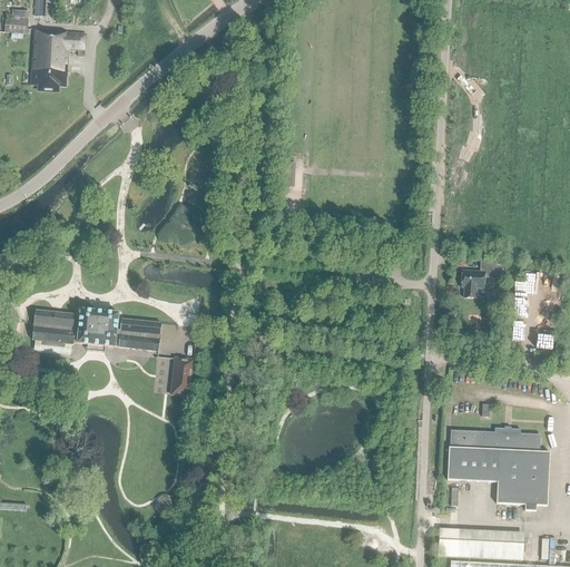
[(11,16),(5,16),(5,29),(27,30),(28,10),(18,9),(18,3),(12,3),(11,16)]
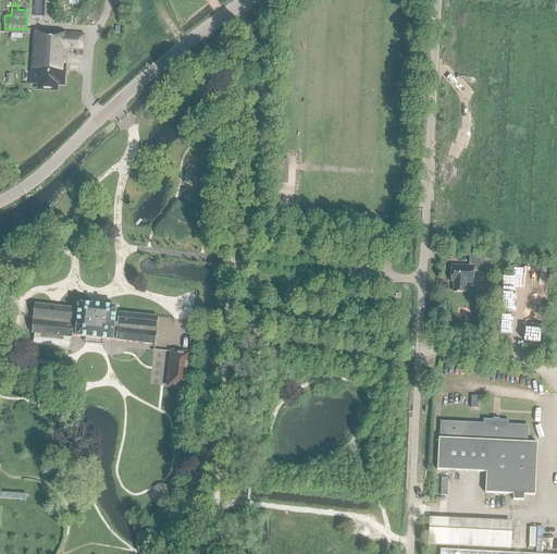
[(33,27),(31,82),(38,82),(38,87),(57,88),(57,82),(62,82),(63,73),(64,73),(65,47),(76,48),(76,53),(83,53),(84,32),(58,31),(58,28),(33,27)]
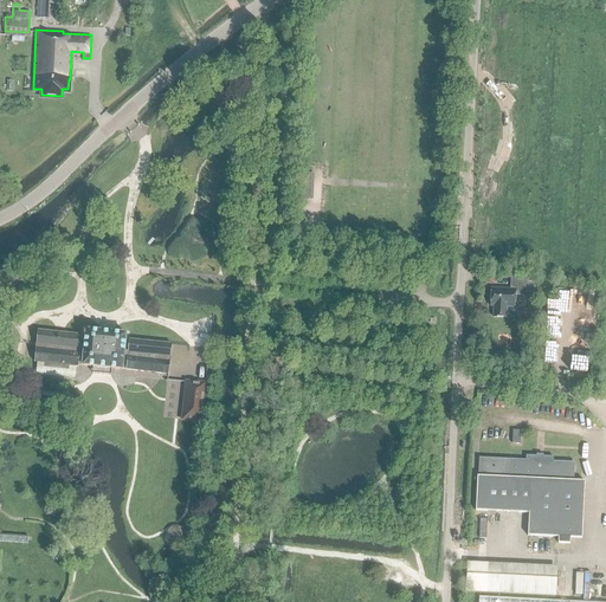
[(314,195),(315,170),(302,169),(301,195),(314,195)]
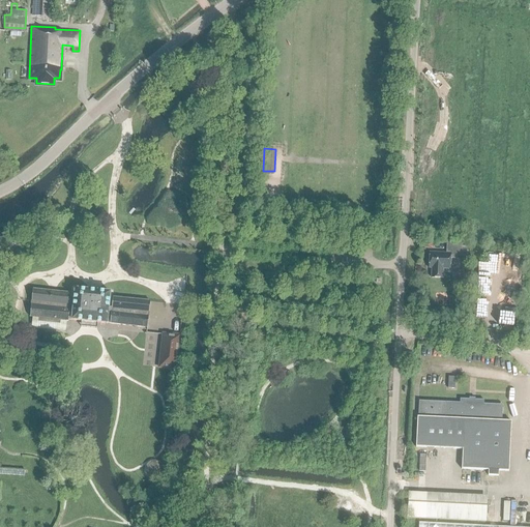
[(446,251),(430,250),(429,265),(432,265),(431,274),(442,275),(443,266),(449,266),(450,256),(461,256),(461,240),(446,239),(446,251)]
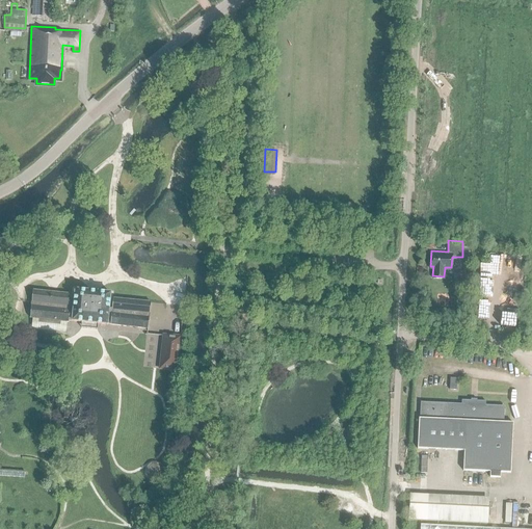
[(33,288),(30,316),(32,316),(38,316),(38,320),(60,322),(60,319),(67,319),(69,319),(69,318),(71,299),(72,292),(33,288)]
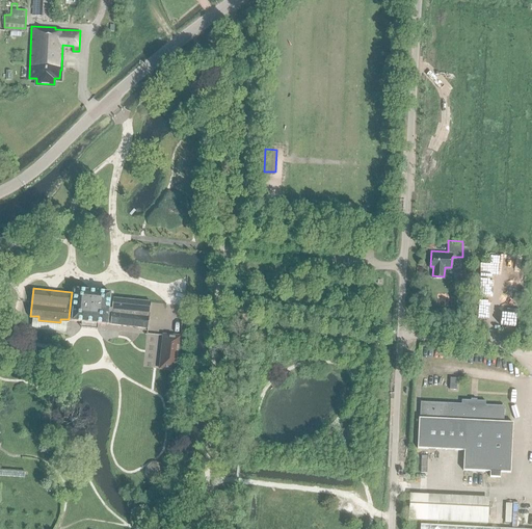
[(88,289),(75,288),(74,299),(71,299),(69,318),(72,318),(81,319),(98,321),(107,322),(107,321),(110,322),(112,307),(109,307),(110,291),(98,290),(92,290),(88,289)]
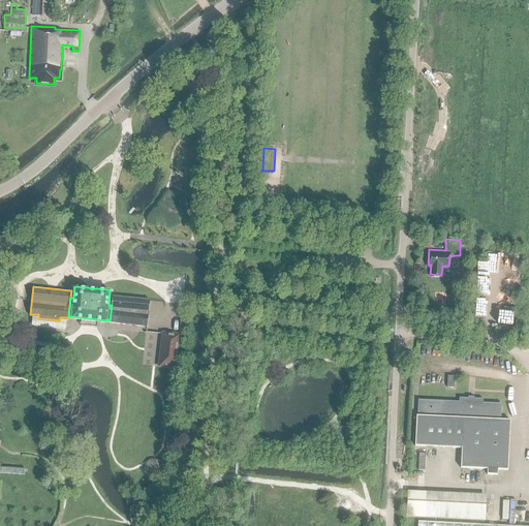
[(150,299),(113,295),(112,302),(112,305),(110,320),(147,325),(150,299)]
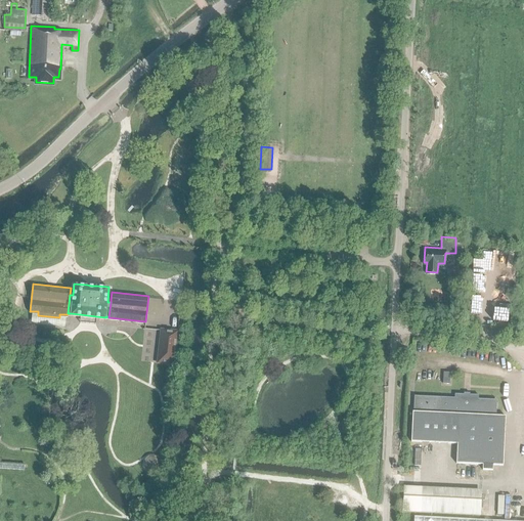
[(3,307),(13,308),(14,299),(4,298),(3,307)]
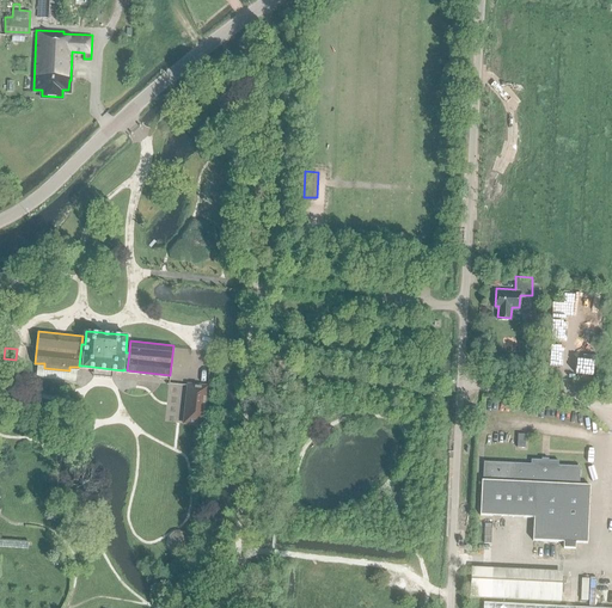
[(44,363),(37,363),(36,375),(75,380),(77,367),(69,367),(69,370),(44,368),(44,363)]
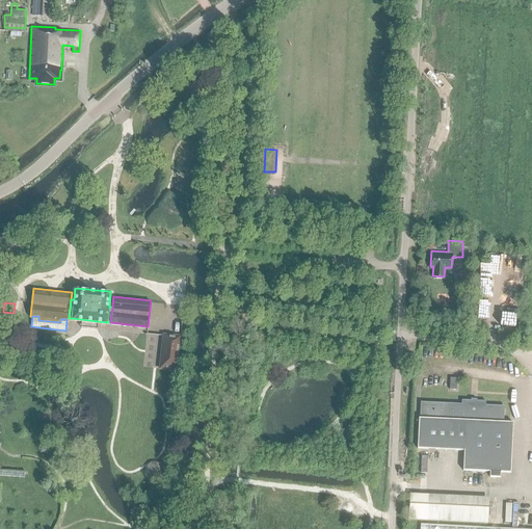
[(161,366),(178,368),(181,335),(164,333),(161,366)]
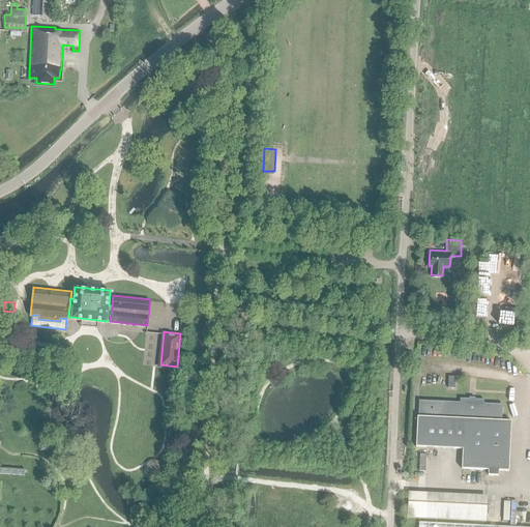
[(417,399),(415,445),(462,447),(461,467),(488,468),(488,472),(498,473),(498,469),(508,469),(510,419),(501,419),(502,403),(483,402),(483,398),(460,397),(460,401),(445,400),(417,399)]
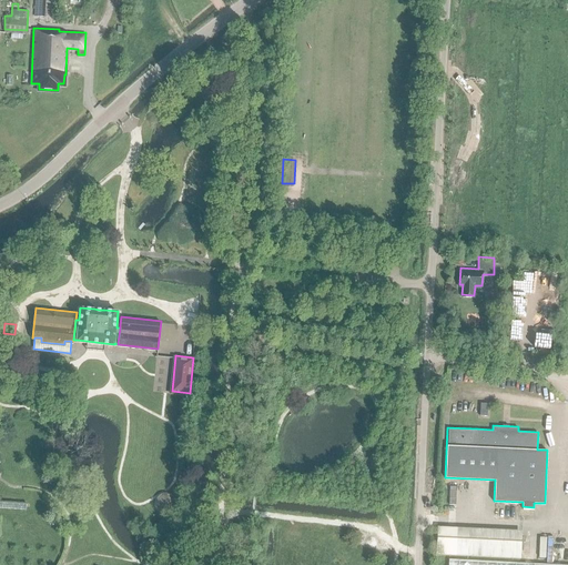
[(165,491),(162,492),(160,493),(156,495),(155,498),(155,502),(156,505),(158,507),(161,510),(164,510),(168,510),(170,508),(173,506),(174,503),(174,500),(173,496),(172,494),(169,492),(165,491)]
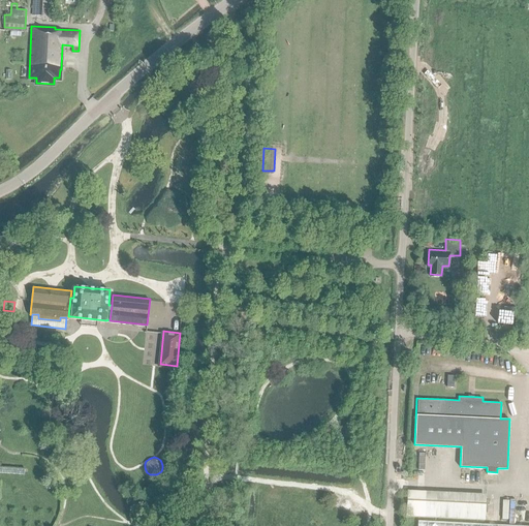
[(0,463),(0,469),(25,471),(25,465),(0,463)]
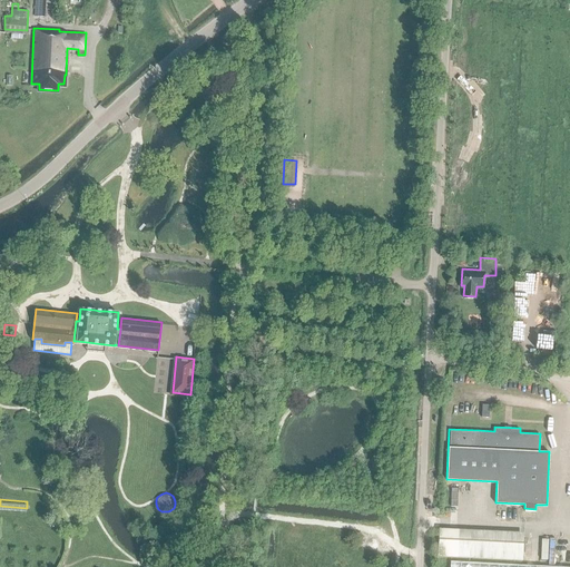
[(469,533),(439,531),(438,554),(468,555),(469,533)]
